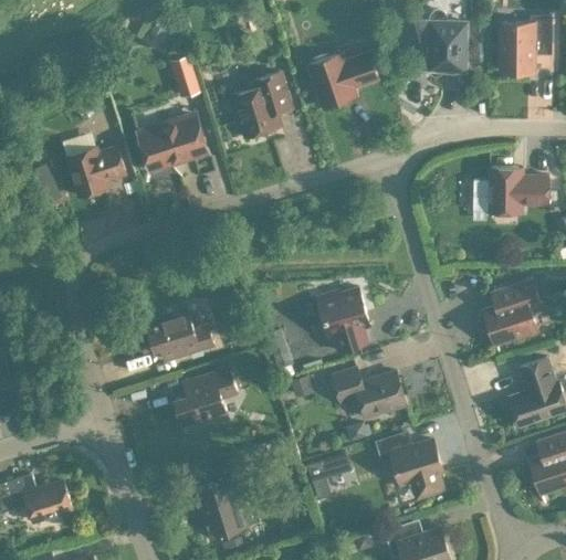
[(429,73),(429,74),(430,75),(431,75),(431,76),(433,77),(436,77),(437,77),(438,76),(439,76),(439,75),(440,74),(441,73),(441,72),(464,72),(465,23),(446,23),(446,21),(444,17),(443,14),(441,13),(438,12),(433,13),(431,14),(430,17),(429,20),(429,23),(416,22),(428,72),(429,72),(429,73)]
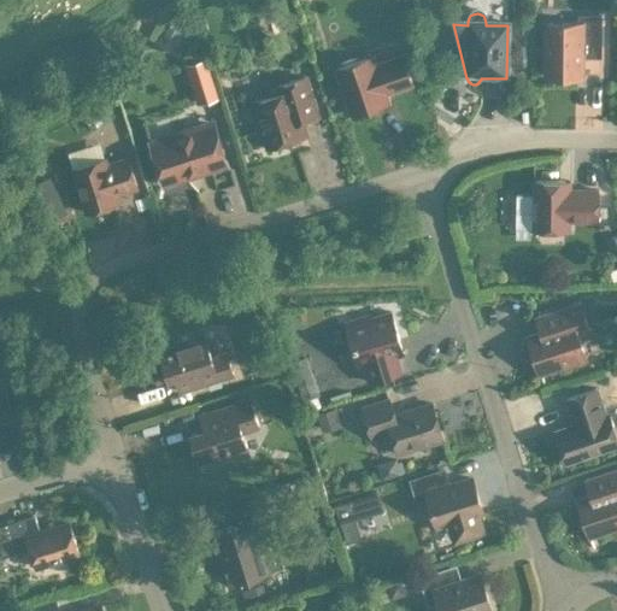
[(545,80),(580,80),(580,60),(599,60),(600,21),(579,19),(579,27),(546,27),(545,80)]
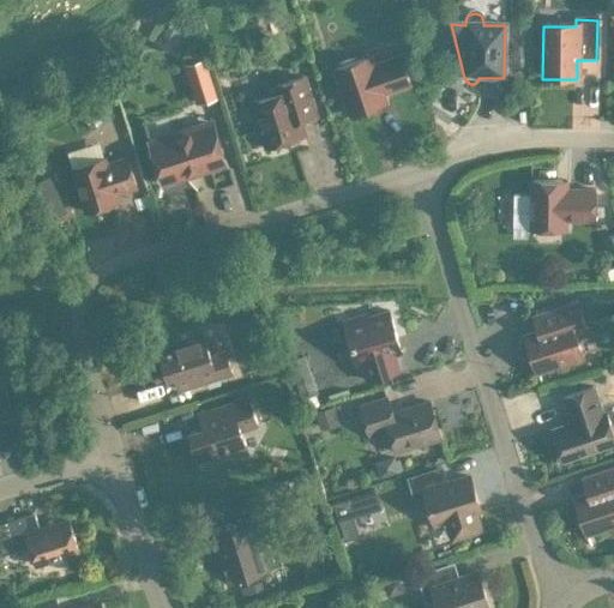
[(381,96),(409,86),(399,60),(372,68),(369,60),(333,72),(349,118),(385,106),(381,96)]
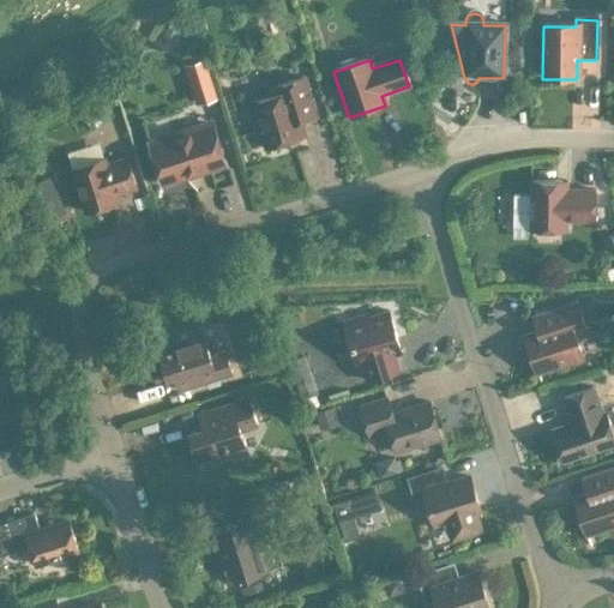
[(96,61),(68,78),(73,85),(101,70),(96,61)]
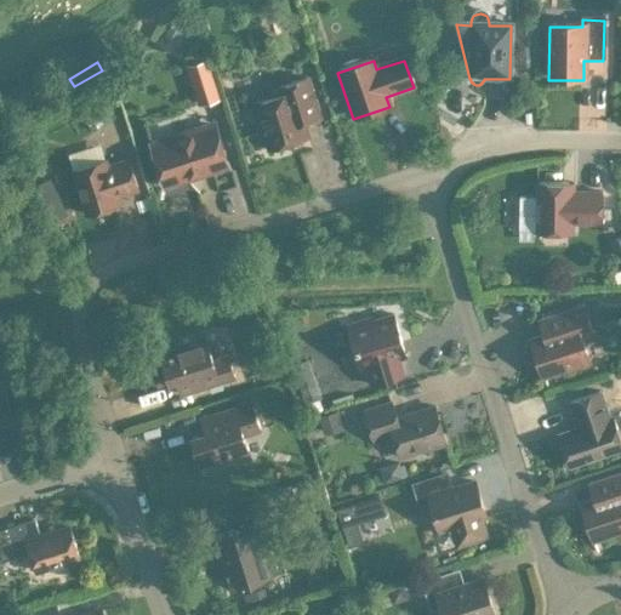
[(263,135),(268,152),(307,140),(303,131),(319,125),(306,81),(278,90),(279,91),(272,92),(269,97),(271,102),(255,107),(258,121),(256,121),(260,136),(263,135)]
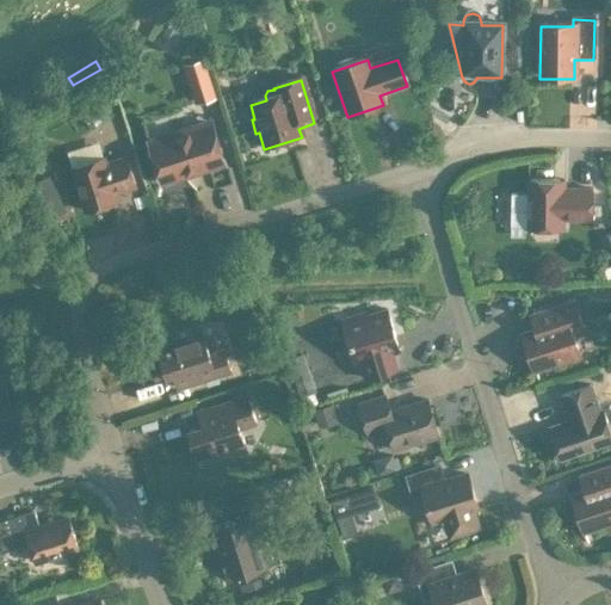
[(184,177),(222,165),(210,127),(204,129),(201,127),(190,130),(189,134),(149,146),(161,184),(168,181),(172,184),(183,180),(184,177)]
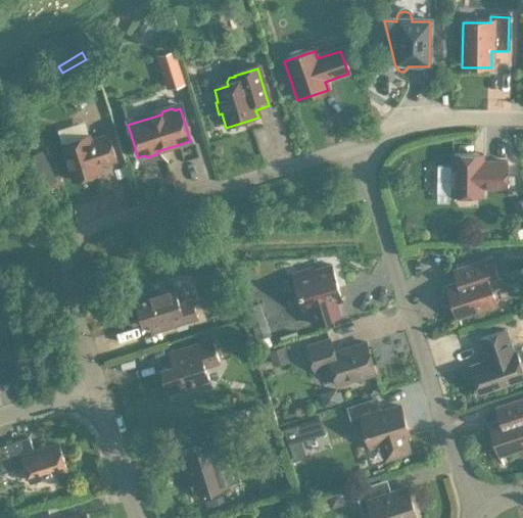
[(99,175),(97,169),(115,162),(107,138),(89,143),(88,138),(60,146),(73,183),(99,175)]
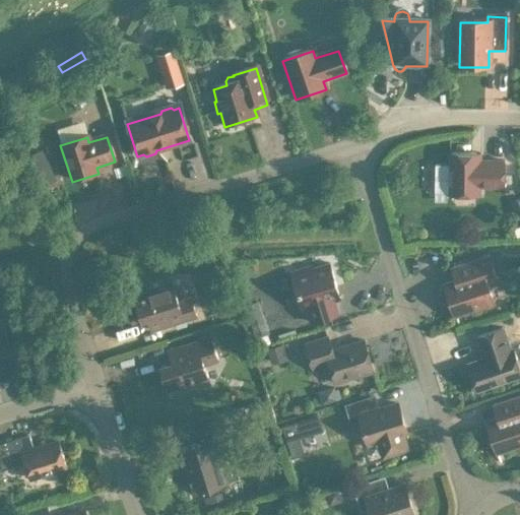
[(448,195),(448,197),(478,197),(479,189),(503,190),(504,164),(479,164),(479,156),(449,155),(449,167),(435,167),(434,195),(448,195)]
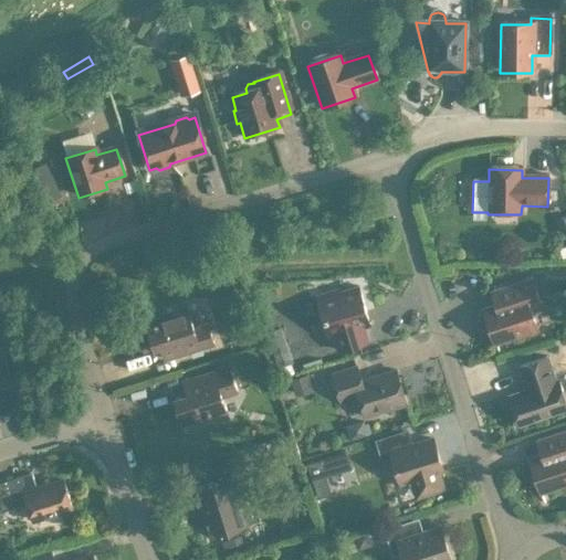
[(540,308),(531,281),(488,294),(492,309),(483,312),(494,346),(536,333),(530,310),(540,308)]
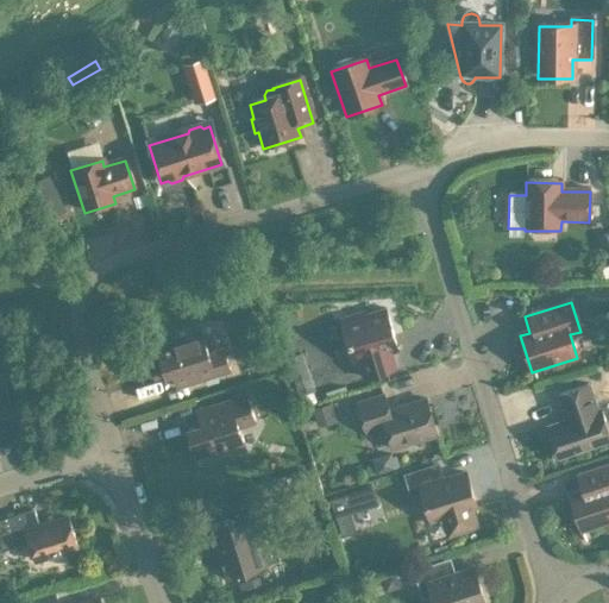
[(397,352),(385,312),(364,318),(364,315),(339,322),(353,366),(358,364),(364,381),(395,371),(389,355),(397,352)]
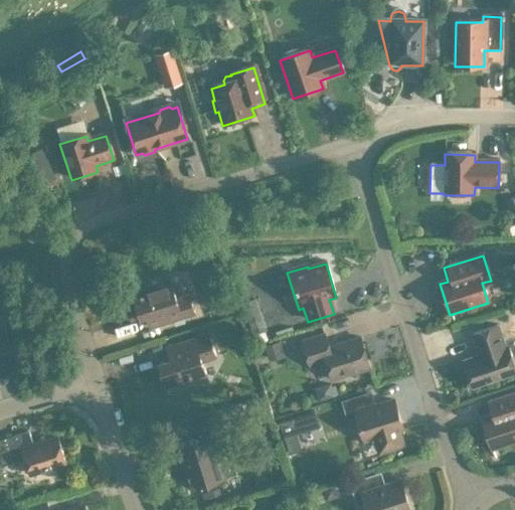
[(149,330),(194,316),(188,298),(176,302),(169,282),(131,294),(135,308),(126,311),(130,323),(145,318),(149,330)]
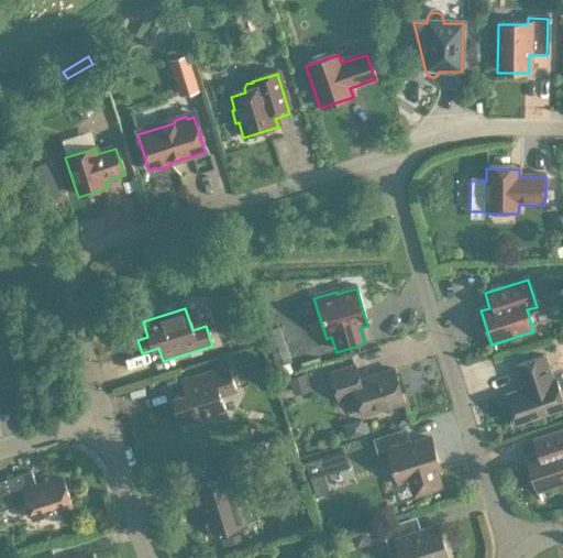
[(0,382),(11,379),(1,350),(0,350),(0,382)]
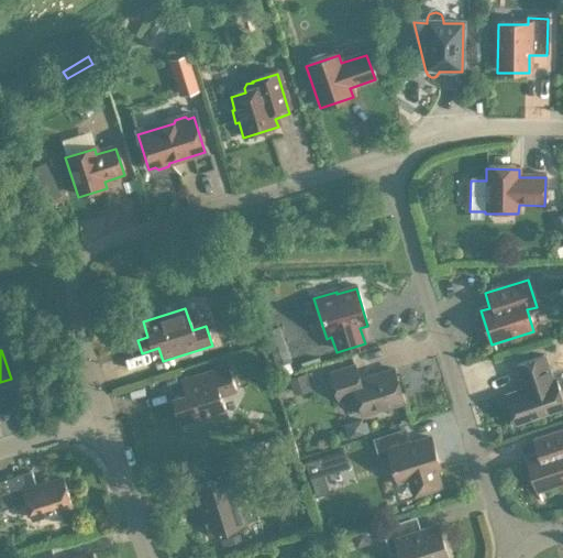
[(525,392),(505,398),(515,426),(562,408),(562,405),(555,381),(551,383),(542,358),(516,367),(525,392)]
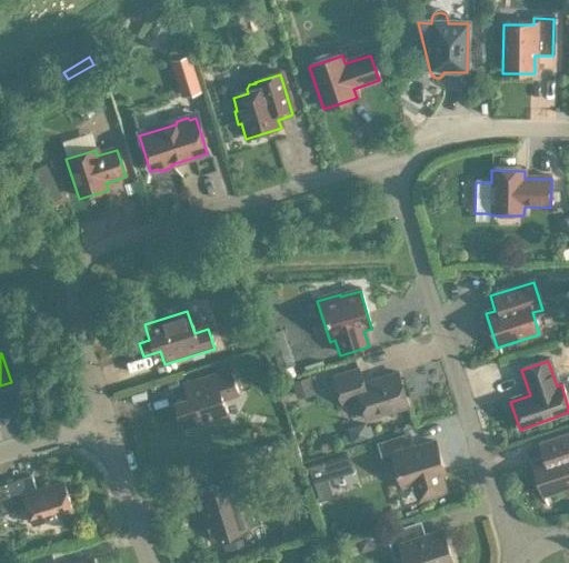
[(359,371),(332,379),(340,406),(355,402),(360,405),(366,421),(408,408),(398,375),(363,386),(359,371)]
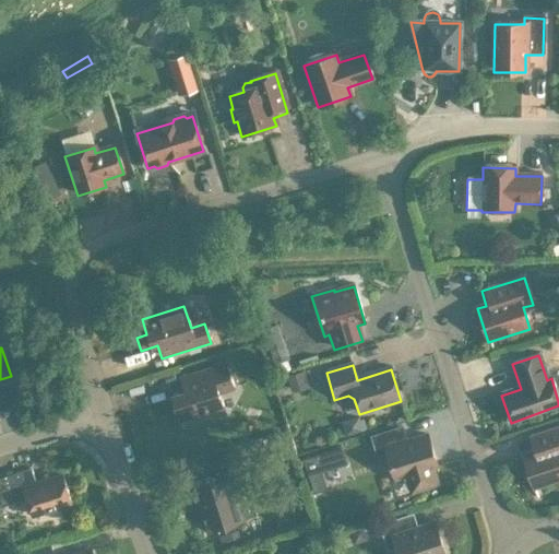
[(218,396),(234,391),(225,366),(180,380),(183,395),(171,398),(179,424),(223,411),(218,396)]
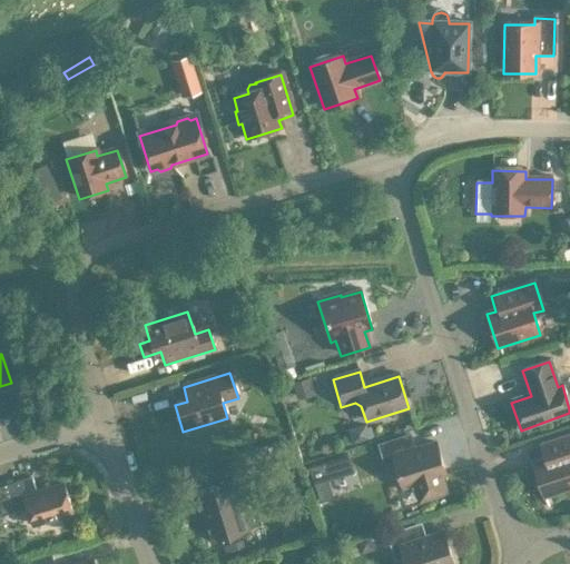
[(303,381),(303,394),(320,394),(320,382),(303,381)]
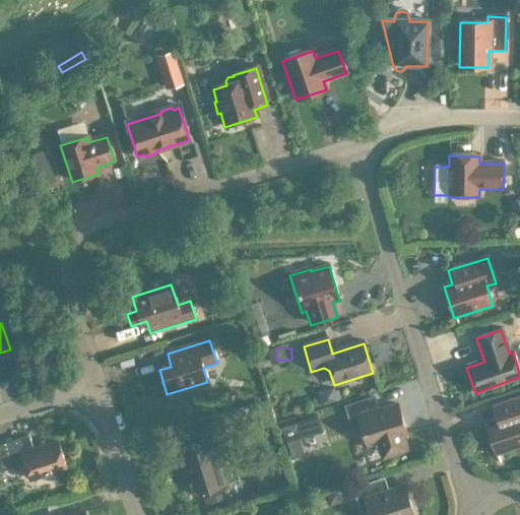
[(495,422),(485,425),(496,455),(519,447),(519,398),(490,408),(495,422)]
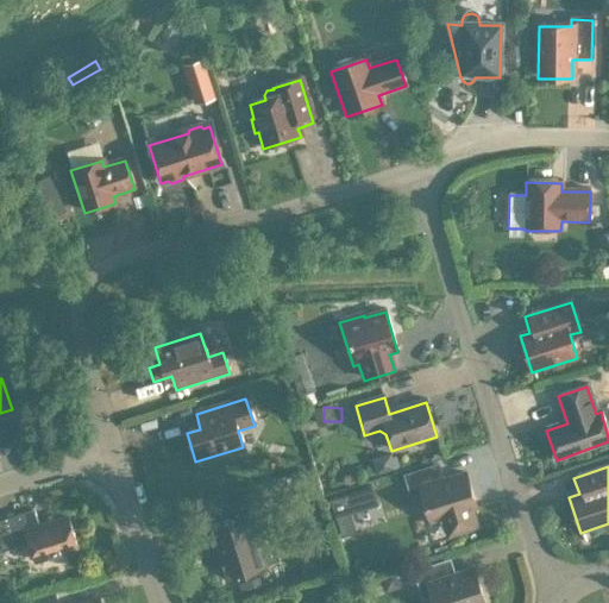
[(437,469),(406,479),(412,496),(421,494),(431,523),(443,520),(449,538),(476,529),(470,512),(475,510),(465,476),(441,483),(437,469)]
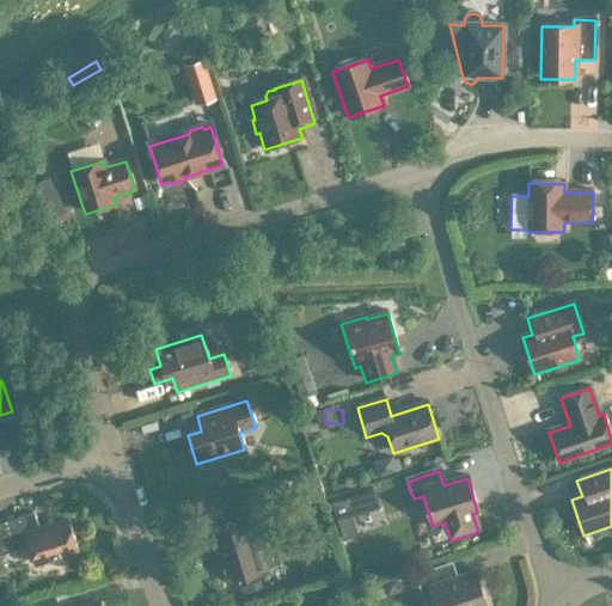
[(212,530),(228,583),(264,571),(249,520),(262,516),(256,499),(226,508),(231,524),(212,530)]
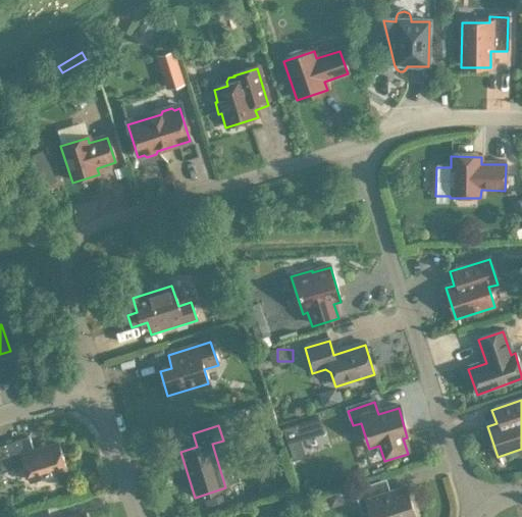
[(0,448),(0,475),(24,468),(30,483),(66,471),(58,445),(33,453),(29,438),(0,448)]
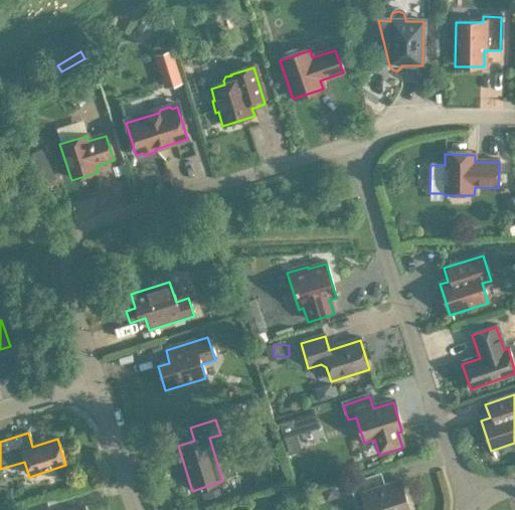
[(374,476),(348,485),(356,509),(358,509),(361,508),(363,509),(407,509),(399,483),(381,488),(377,486),(374,476)]
